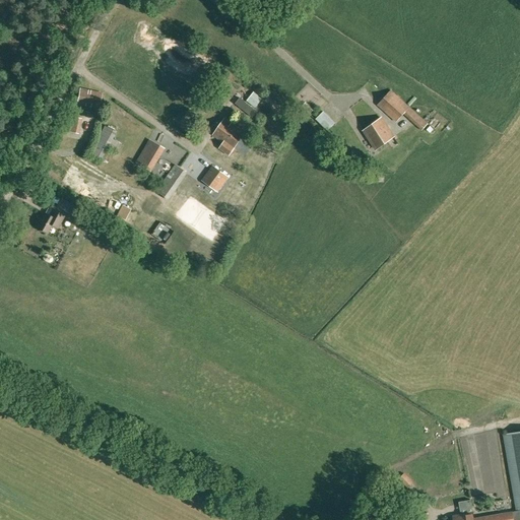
[(91,104),(90,106),(99,108),(102,92),(80,88),(77,103),(85,105),(86,102),(91,104)]
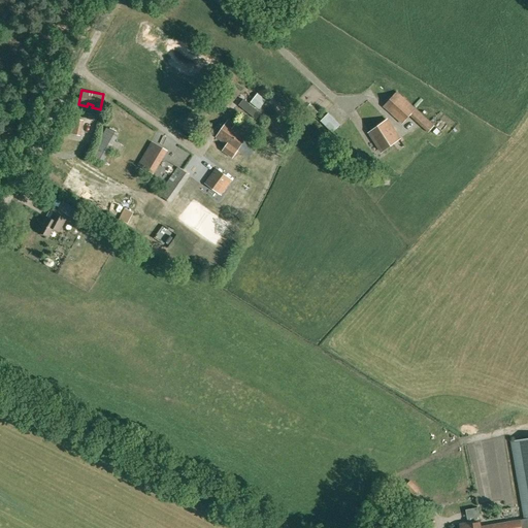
[(435,125),(428,120),(426,118),(416,109),(397,91),(383,107),(402,125),(410,116),(428,132),(435,125)]
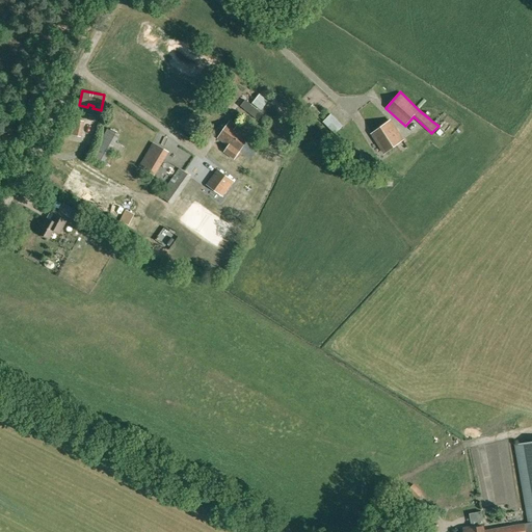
[(330,113),(323,122),(337,134),(343,126),(330,113)]
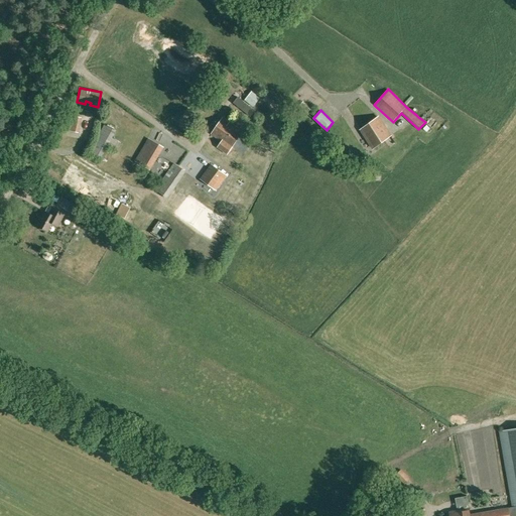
[(83,136),(91,121),(81,116),(74,131),(83,136)]
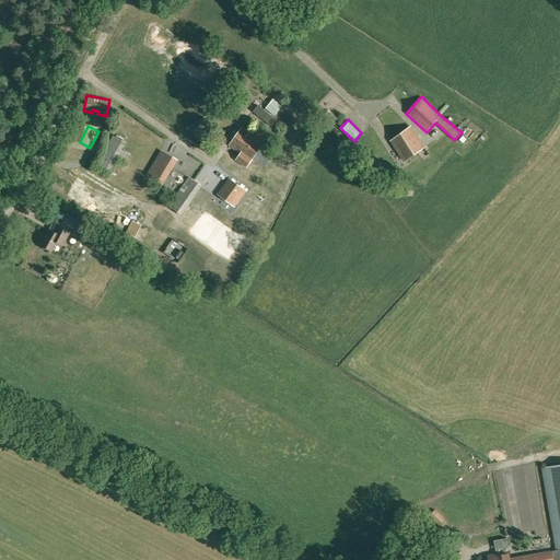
[(251,161),(264,143),(243,128),(230,146),(244,156),(245,154),(251,160),(249,161),(251,161)]
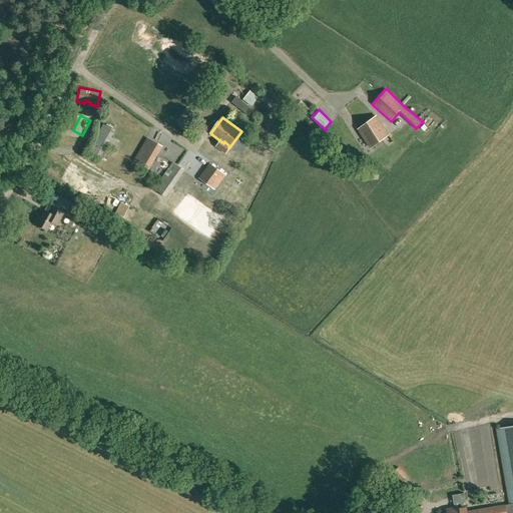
[(371,147),(388,135),(376,117),(359,129),(371,147)]
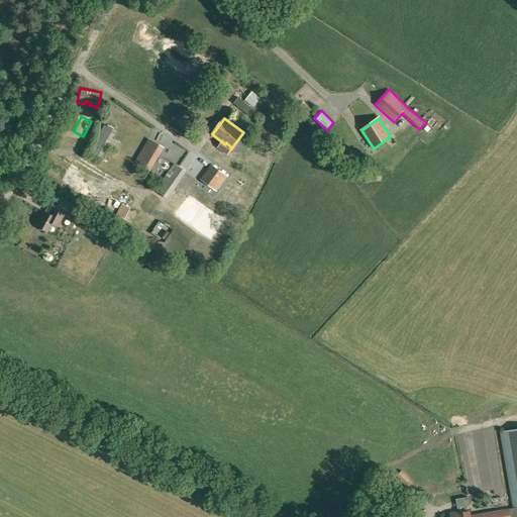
[(113,148),(117,141),(112,138),(116,131),(104,124),(88,153),(100,160),(108,145),(113,148)]
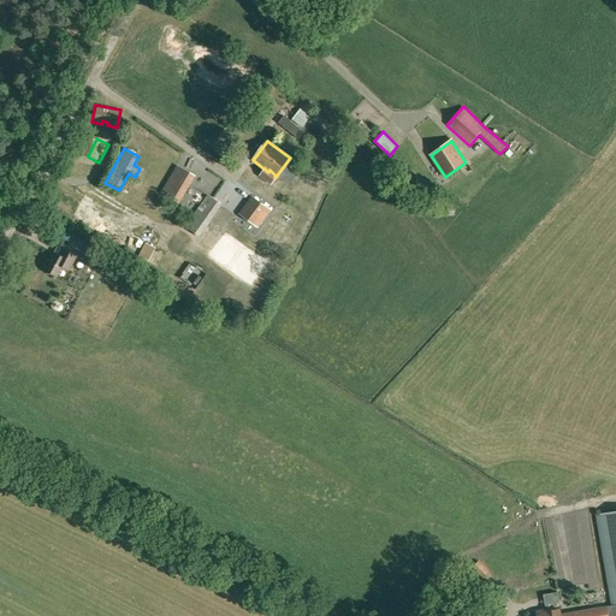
[(177,203),(190,182),(169,170),(155,191),(177,203)]
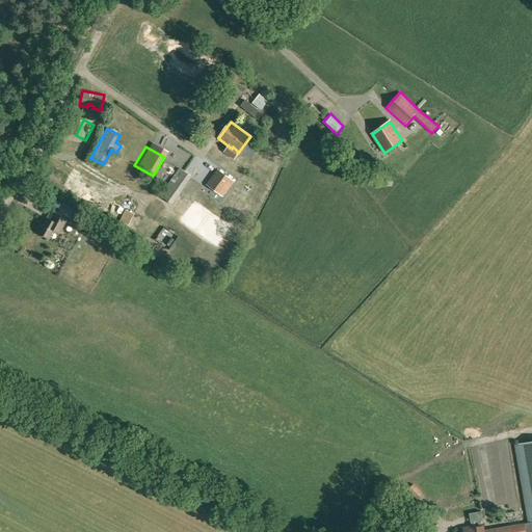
[(171,206),(191,178),(179,168),(159,196),(171,206)]
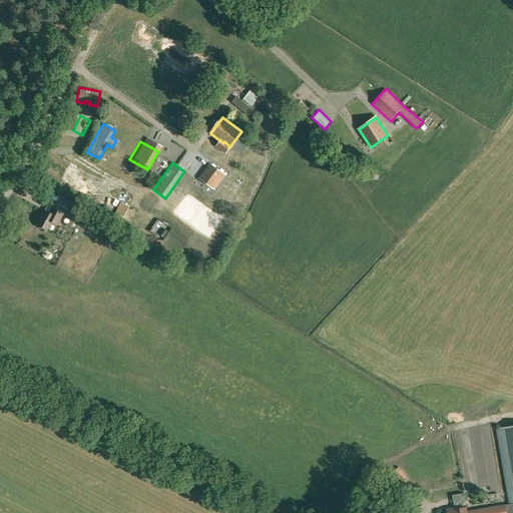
[(214,189),(225,175),(210,163),(199,178),(214,189)]
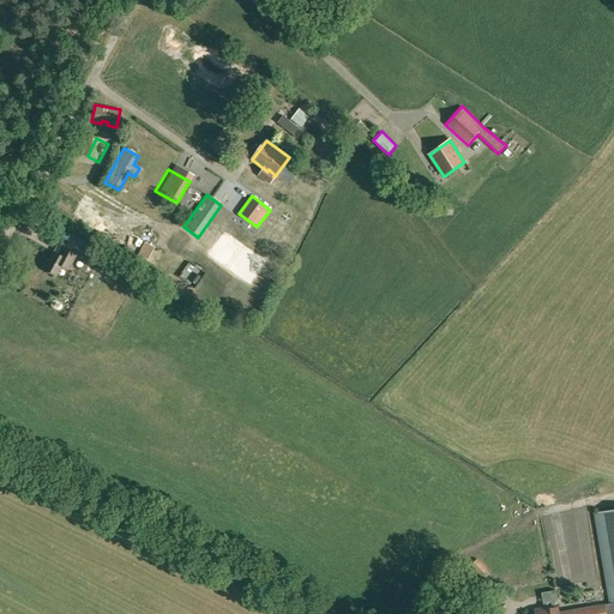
[(98,262),(103,252),(78,238),(73,247),(98,262)]
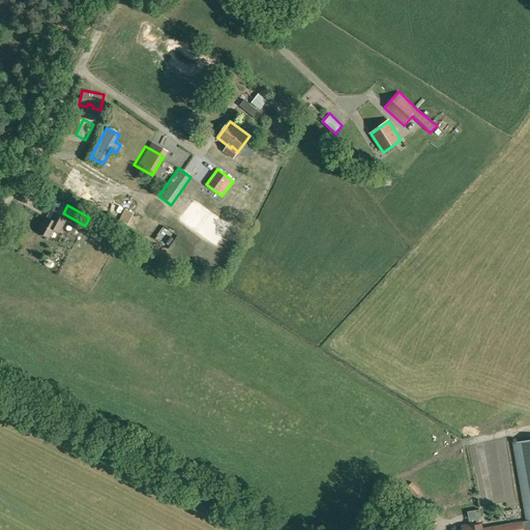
[(58,232),(64,221),(53,214),(50,221),(46,217),(37,232),(48,237),(52,229),(58,232)]
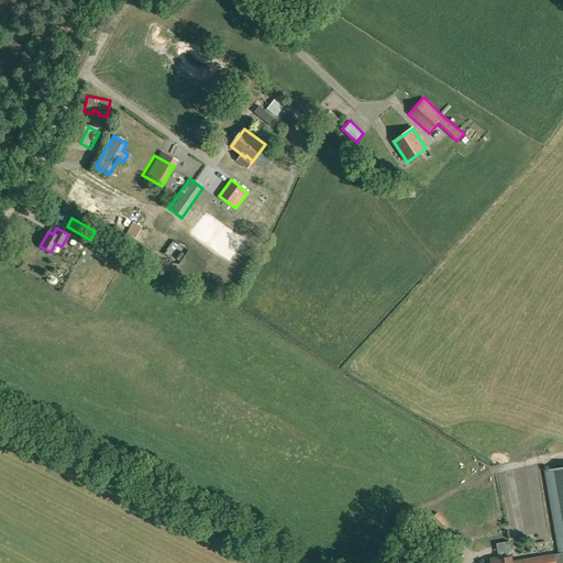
[(511,554),(490,559),(490,562),(562,562),(562,467),(545,471),(560,553),(514,561),(511,554)]
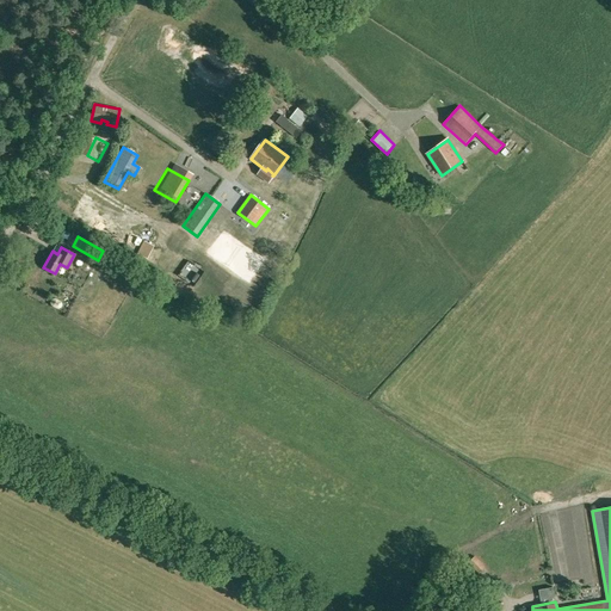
[(486,567),(475,556),(469,561),(480,573),(486,567)]
